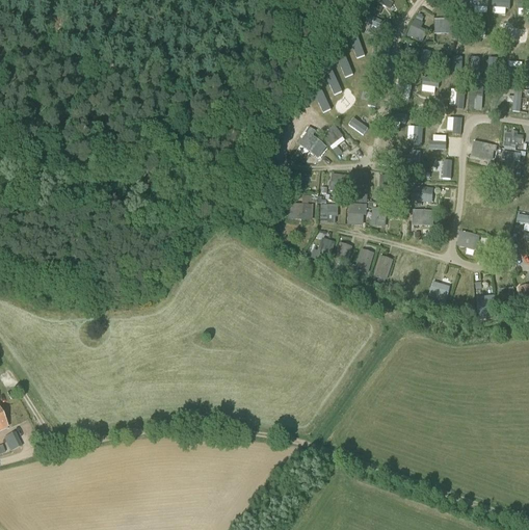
[(490,16),(490,27),(503,27),(503,16),(490,16)]
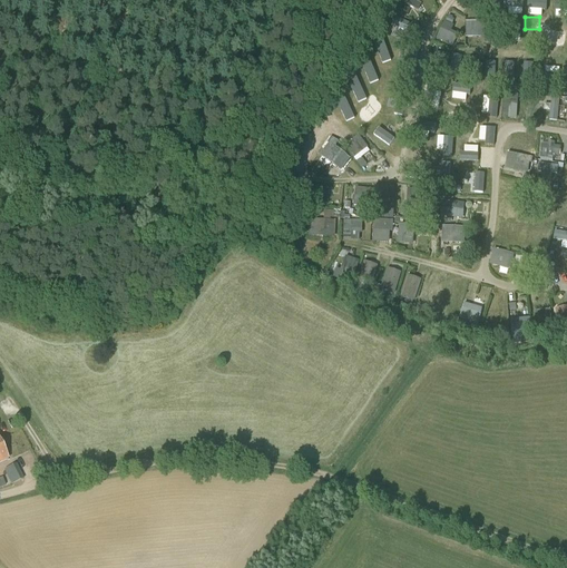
[(450,28),(453,22),(445,19),(438,37),(452,42),(457,31),(450,28)]
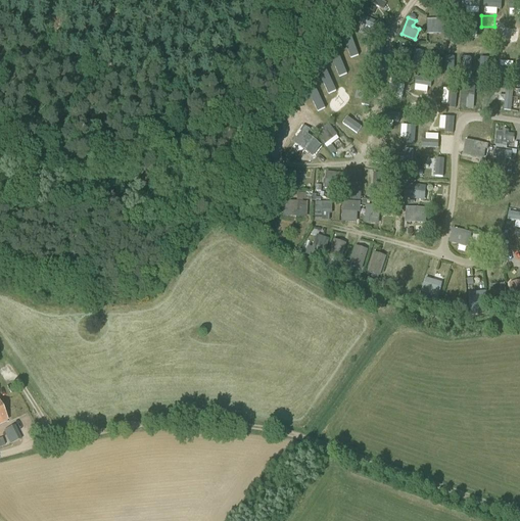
[(427,33),(445,33),(445,17),(427,17),(427,33)]
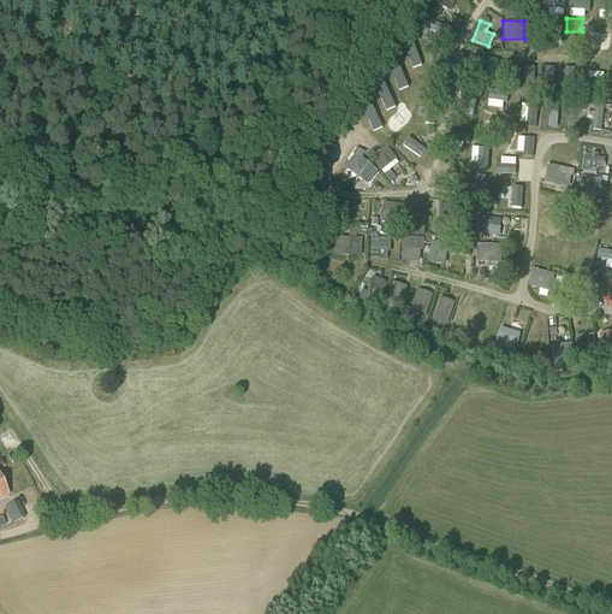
[(408,77),(404,86),(422,93),(426,84),(408,77)]
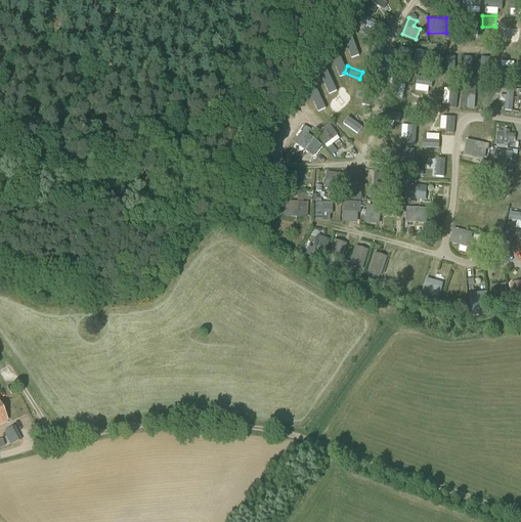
[(362,103),(366,95),(351,89),(348,97),(362,103)]
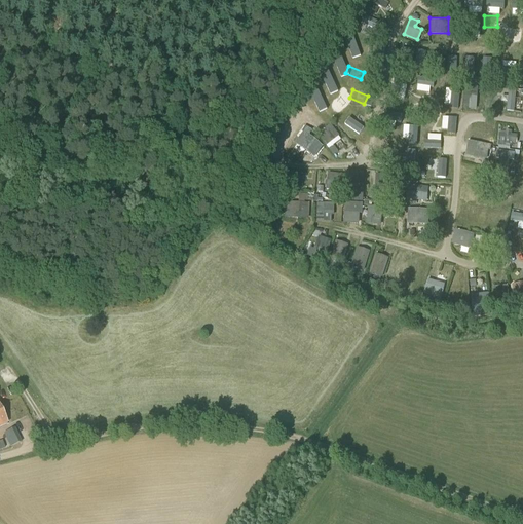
[(421,111),(421,89),(411,89),(410,111),(421,111)]
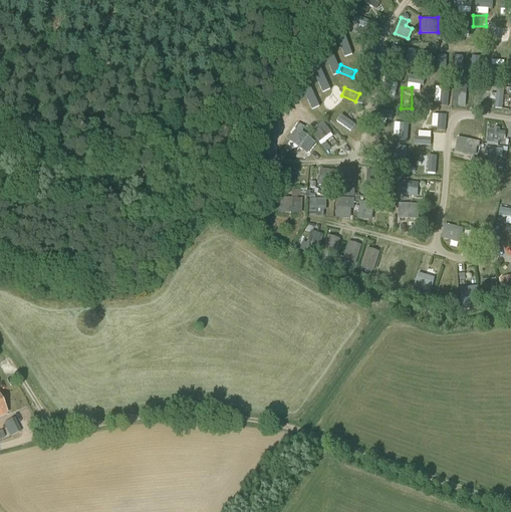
[(454,103),(465,103),(466,90),(454,90),(454,103)]
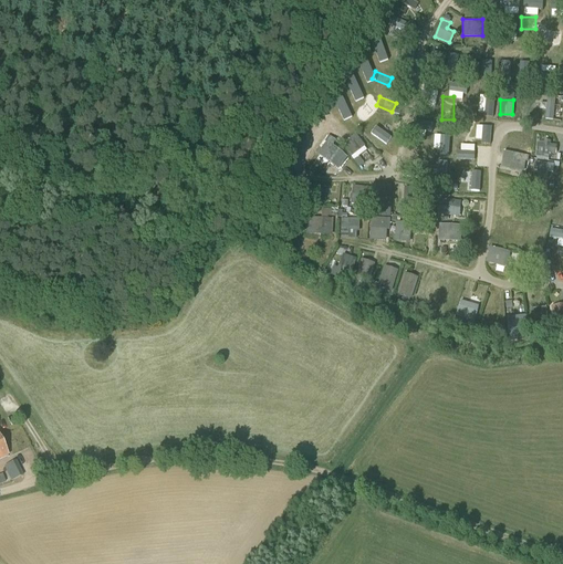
[(458,127),(476,127),(476,112),(458,112),(458,127)]
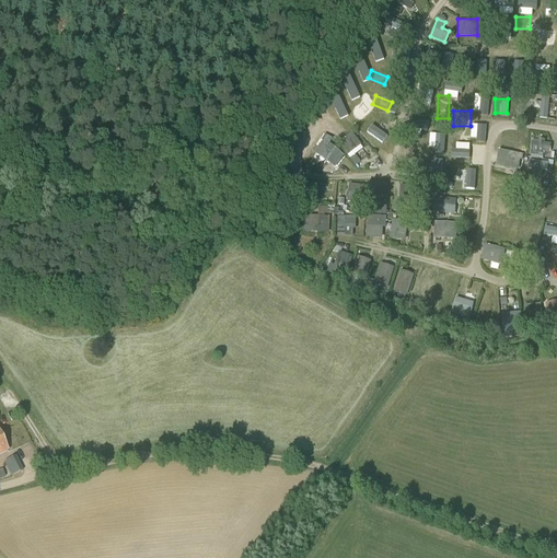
[(337,139),(351,125),(345,118),(331,132),(337,139)]
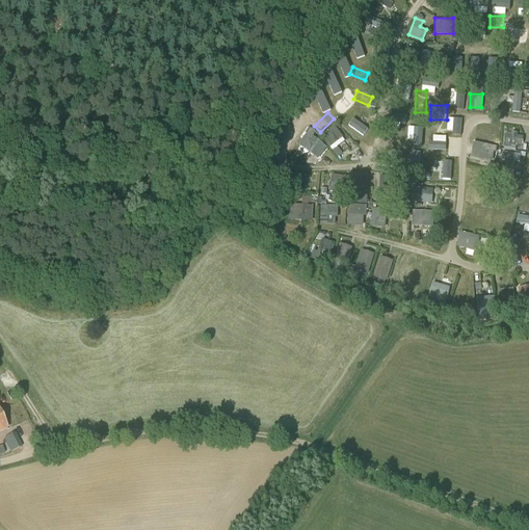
[(363,134),(368,127),(352,115),(347,123),(363,134)]
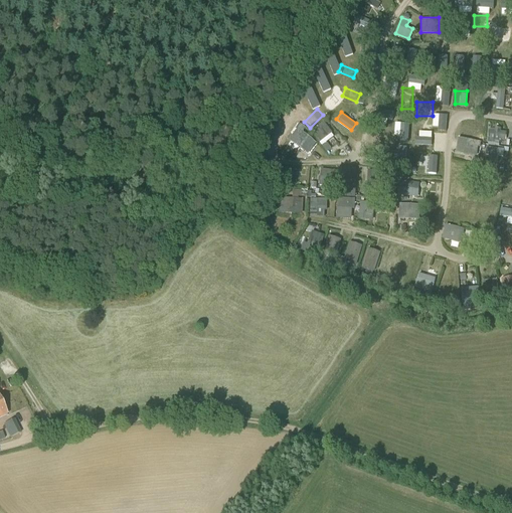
[(331,146),(326,140),(334,134),(324,120),(311,130),(326,150),(331,146)]
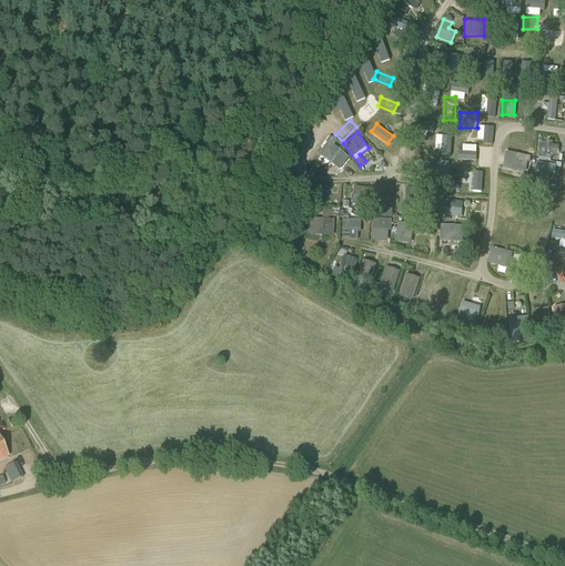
[(333,143),(335,140),(329,134),(316,151),(339,169),(349,155),(333,143)]
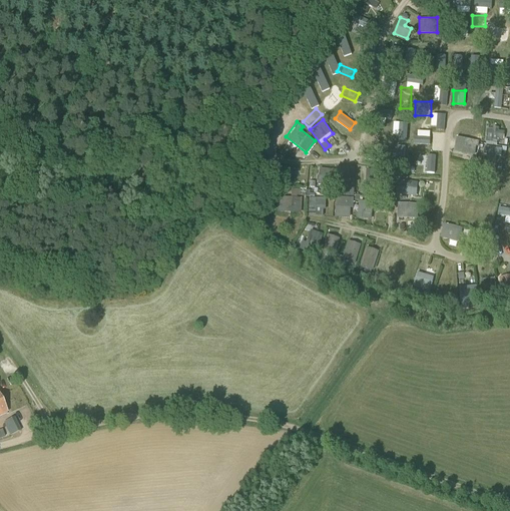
[(411,144),(419,145),(419,140),(428,141),(429,127),(413,125),(411,144)]
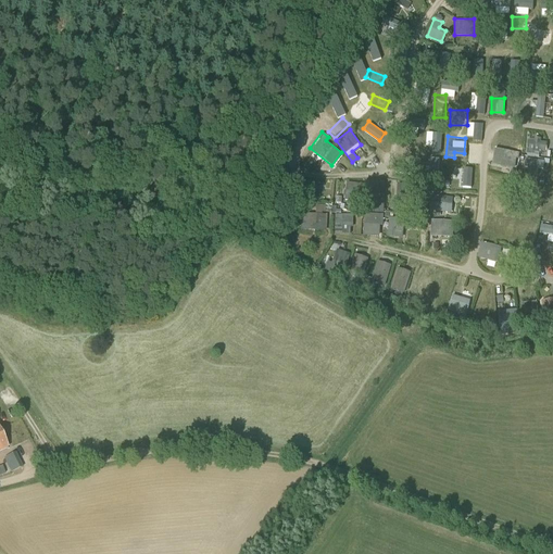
[(492,163),(502,165),(505,148),(495,146),(492,163)]
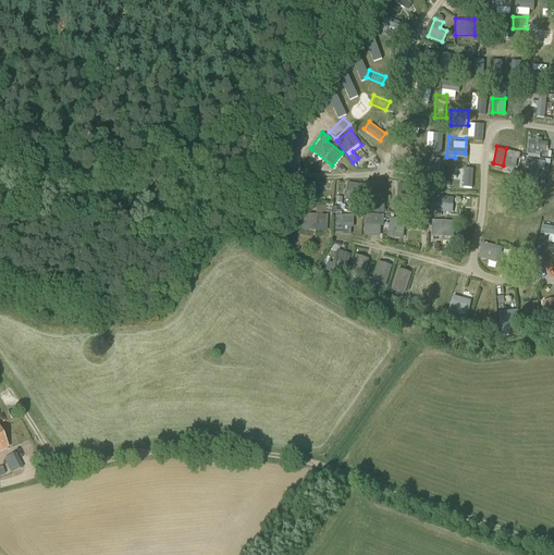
[(396,162),(395,171),(406,172),(407,163),(396,162)]
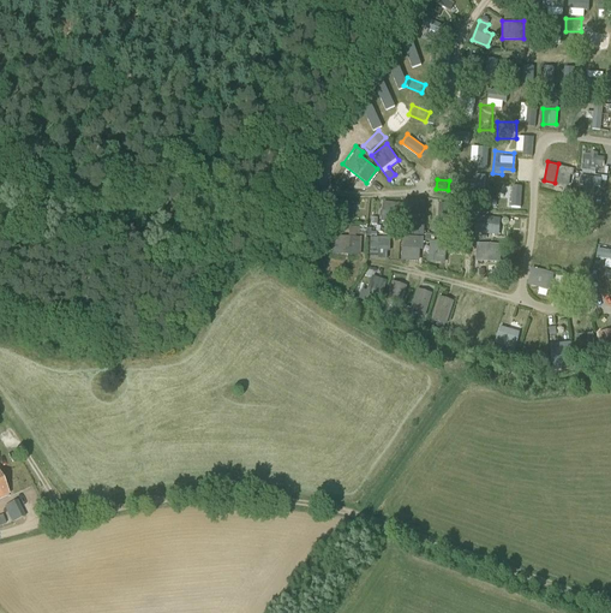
[(521,206),(522,184),(513,184),(511,206),(521,206)]
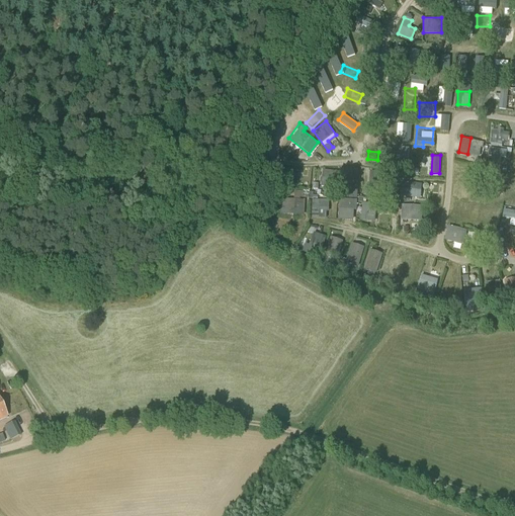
[(321,185),(336,185),(337,169),(321,169),(321,185)]
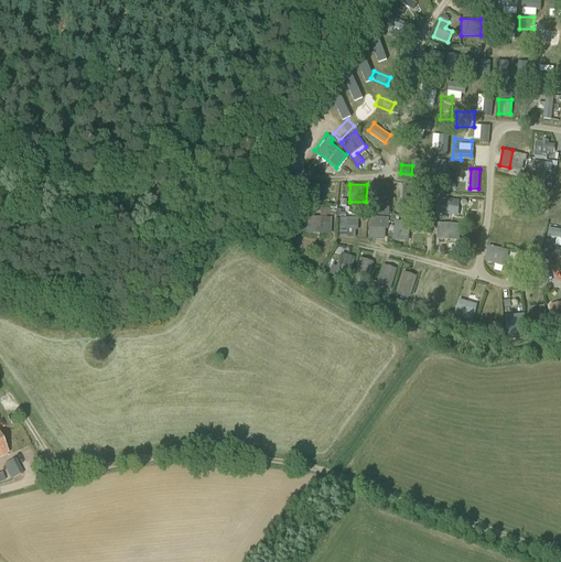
[(551,222),(560,222),(560,205),(552,204),(551,222)]
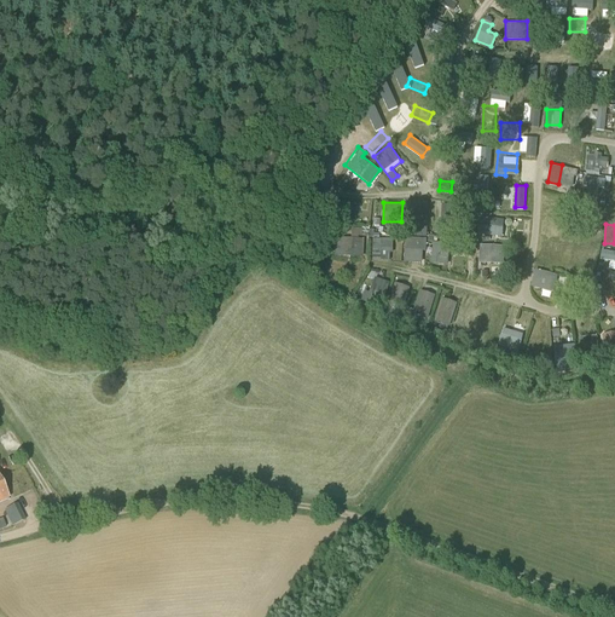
[(363,255),(363,236),(338,236),(338,254),(363,255)]
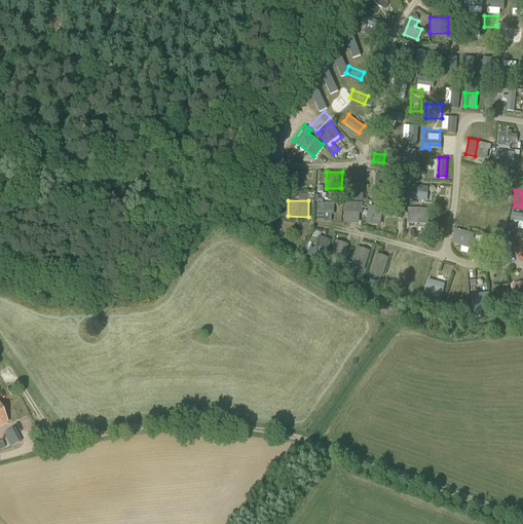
[(315,220),(333,220),(333,201),(315,201),(315,220)]
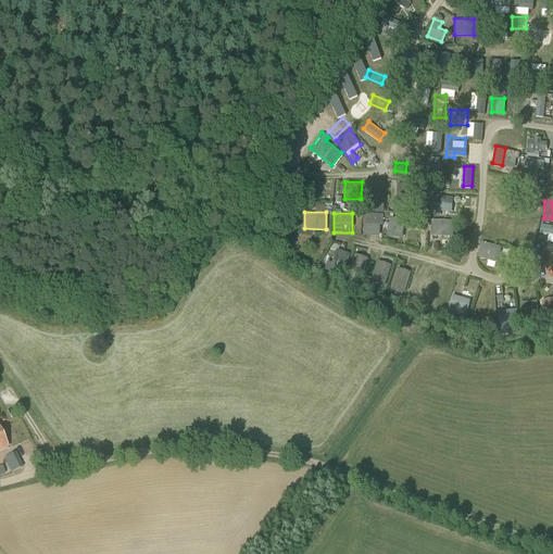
[(388,236),(404,236),(404,216),(388,216),(388,236)]
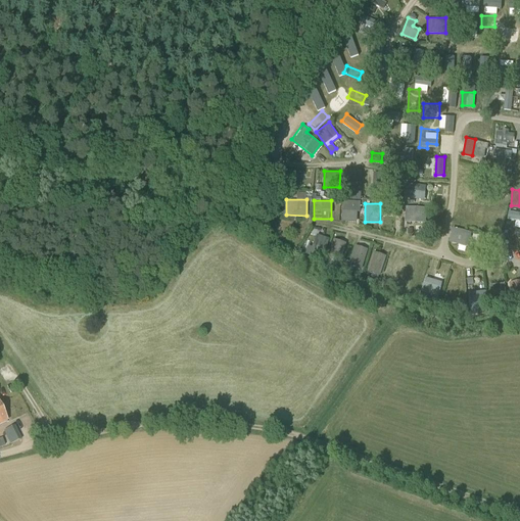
[(514,222),(513,227),(519,229),(519,211),(509,208),(506,220),(514,222)]
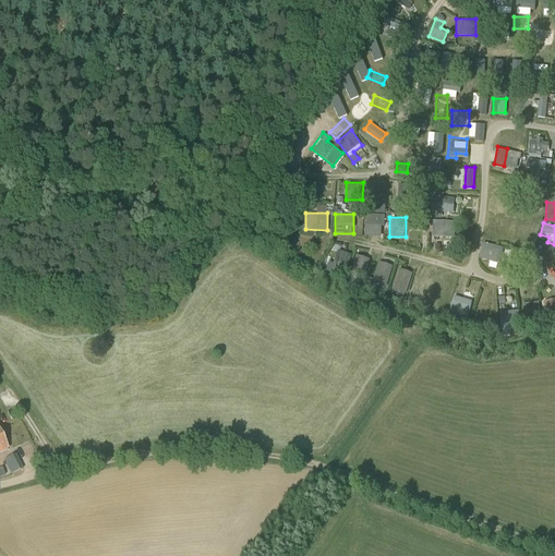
[(365,234),(382,236),(383,224),(365,224),(365,234)]
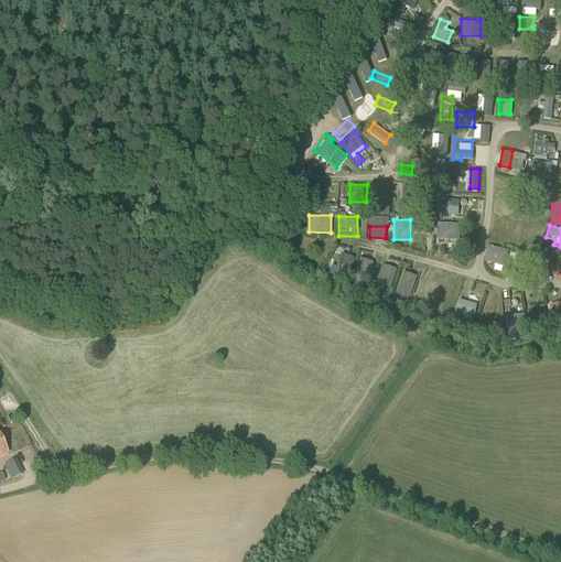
[(483,258),(504,265),(509,249),(488,242),(483,258)]
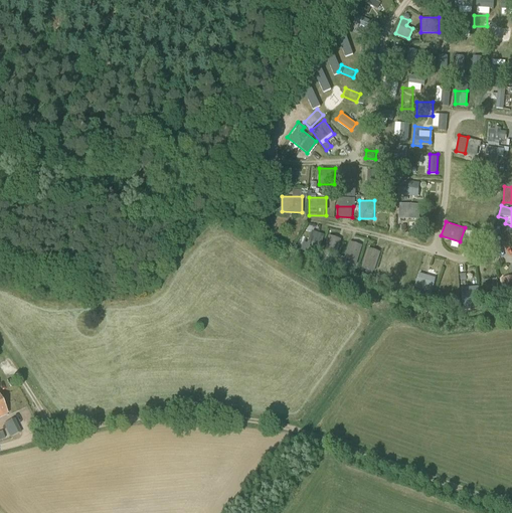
[(309,246),(320,249),(324,233),(314,230),(309,246)]
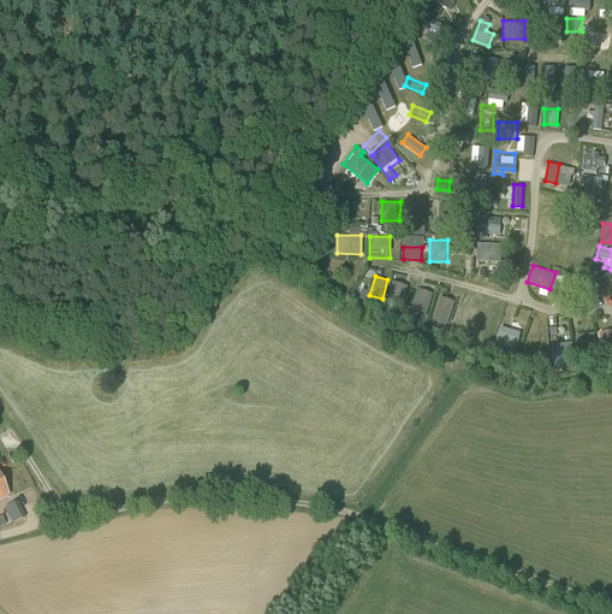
[(409,308),(426,314),(435,284),(419,279),(409,308)]
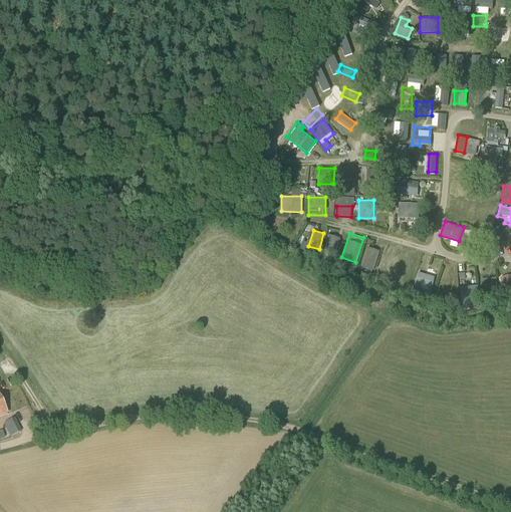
[(372,269),(378,249),(366,245),(360,266),(372,269)]
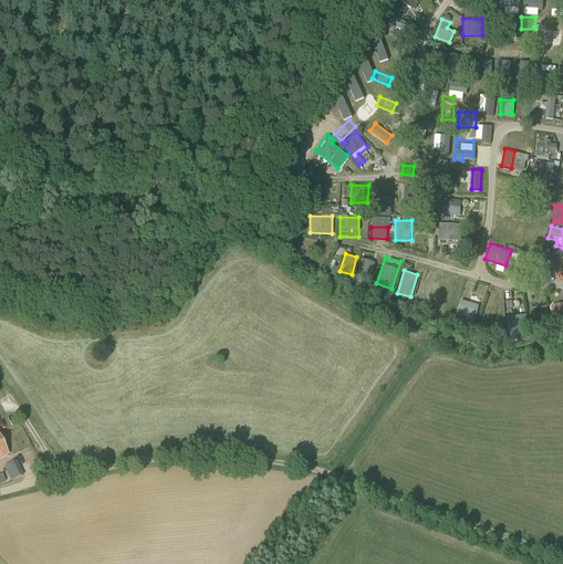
[(415,303),(431,306),(436,283),(419,280),(415,303)]
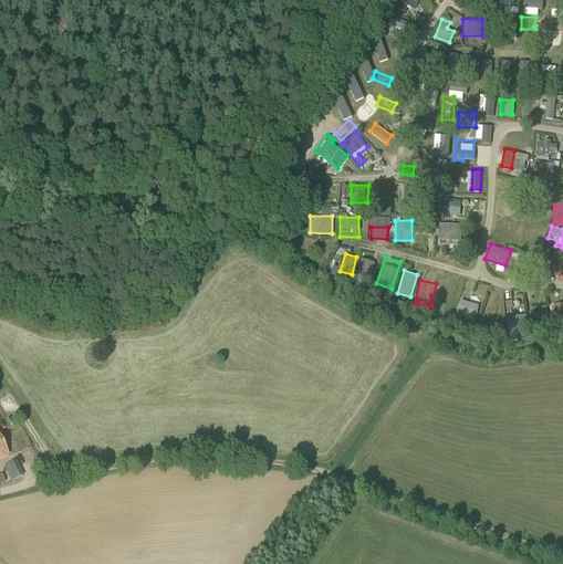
[(445,284),(436,310),(450,315),(459,290),(445,284)]
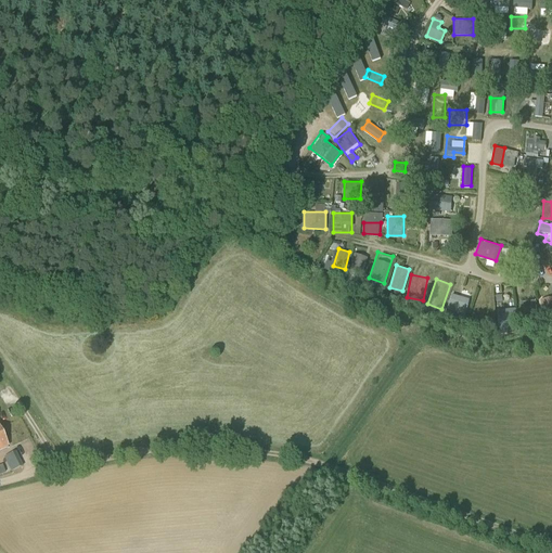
[(458,295),(451,294),(447,309),(465,313),(469,298),(466,297),(467,291),(460,290),(458,295)]
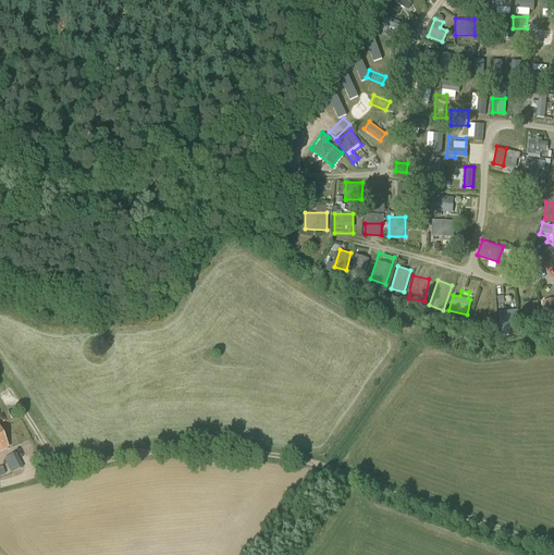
[(519,330),(518,309),(500,310),(501,331),(519,330)]
